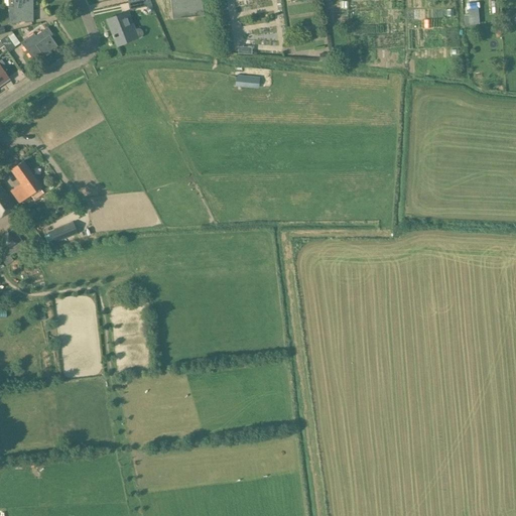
[(32,0),(7,0),(8,23),(19,23),(19,22),(33,21),(32,0)]
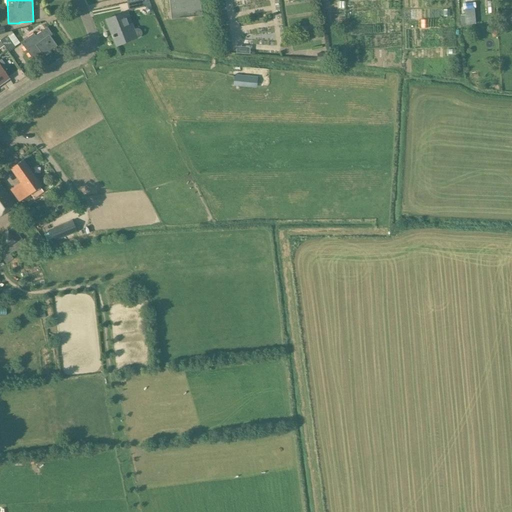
[(142,0),(141,0),(127,3),(129,10),(144,7),(142,0)]
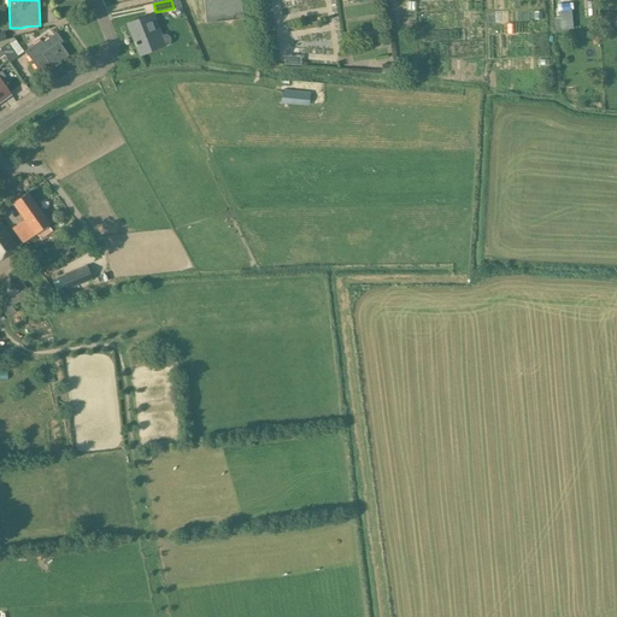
[(207,24),(244,19),(240,0),(204,0),(205,11),(207,24)]
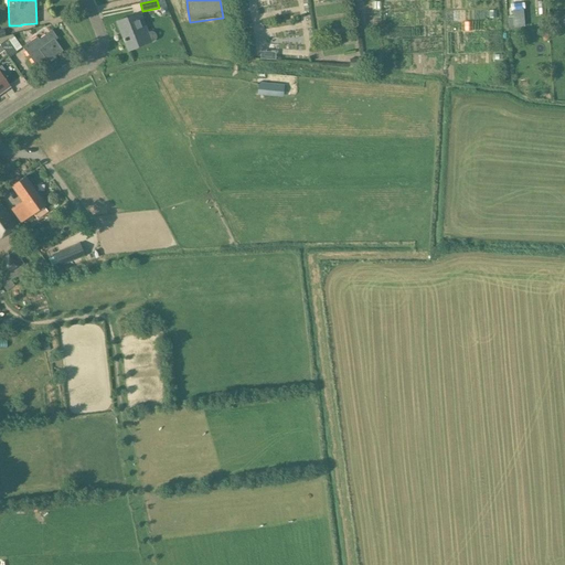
[(512,11),(513,17),(514,27),(524,27),(522,10),(512,11)]
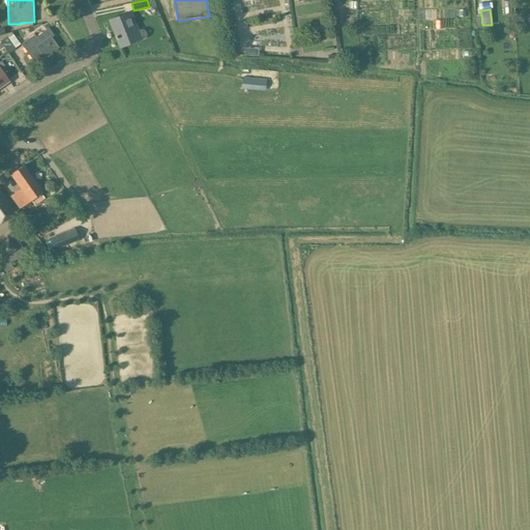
[(141,29),(140,29),(135,31),(128,13),(110,21),(116,35),(115,35),(120,48),(143,38),(144,38),(145,37),(146,36),(146,35),(146,34),(146,33),(146,32),(145,31),(144,30),(143,30),(142,29),(141,29)]
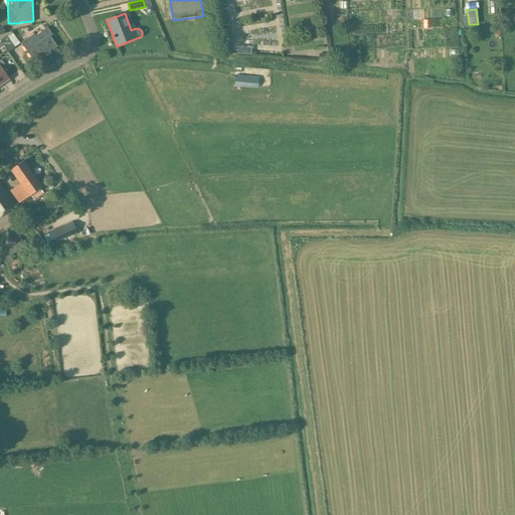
[(57,46),(50,37),(53,35),(47,27),(36,35),(34,32),(20,42),(32,58),(40,52),(43,56),(57,46)]
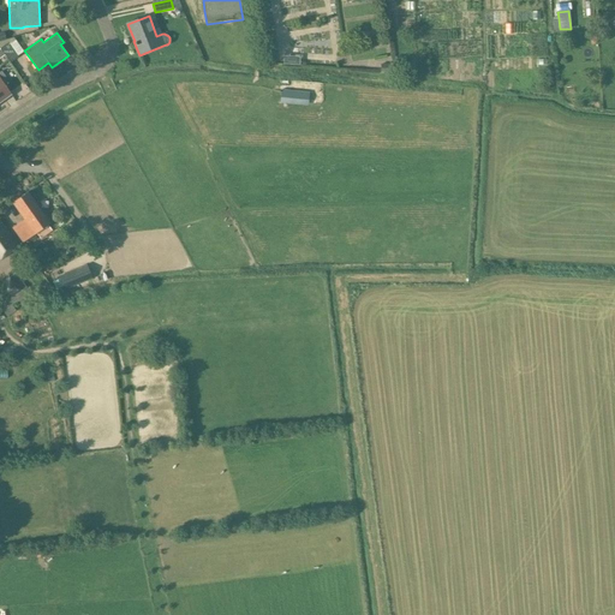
[(18,57),(18,55),(9,42),(0,48),(10,63),(18,57)]
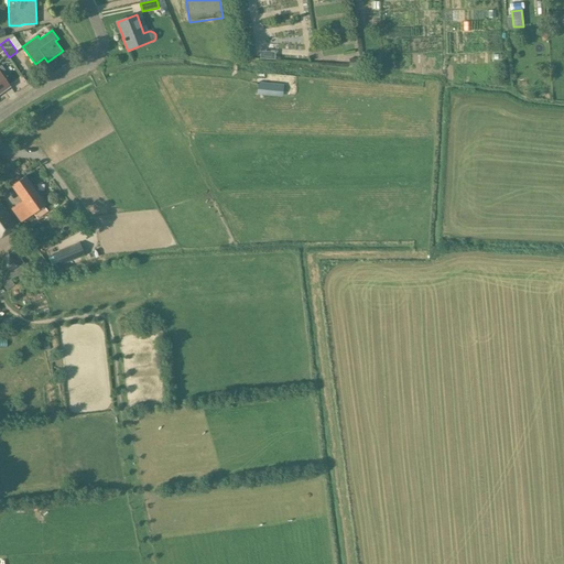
[(0,94),(10,87),(0,74),(0,94)]
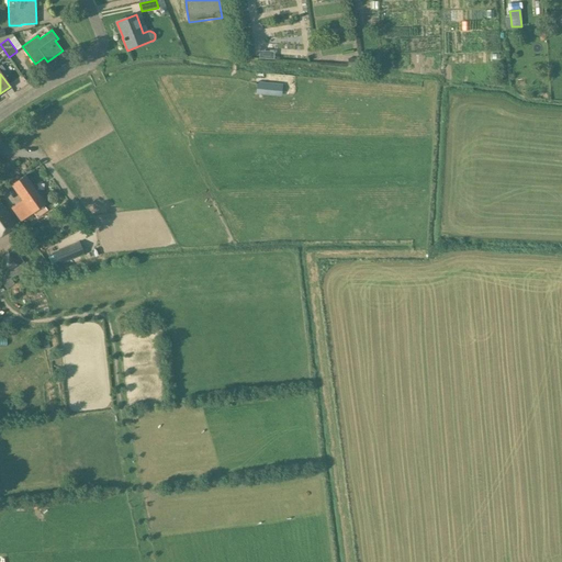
[(282,85),(257,81),(256,93),(281,97),(282,85)]
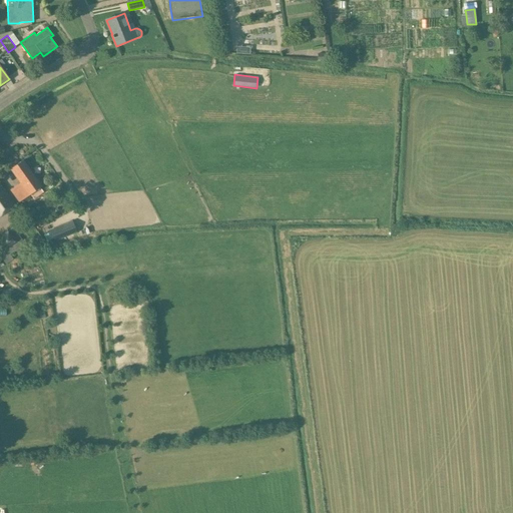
[(41,185),(23,160),(11,169),(20,182),(11,189),(19,201),(41,185)]
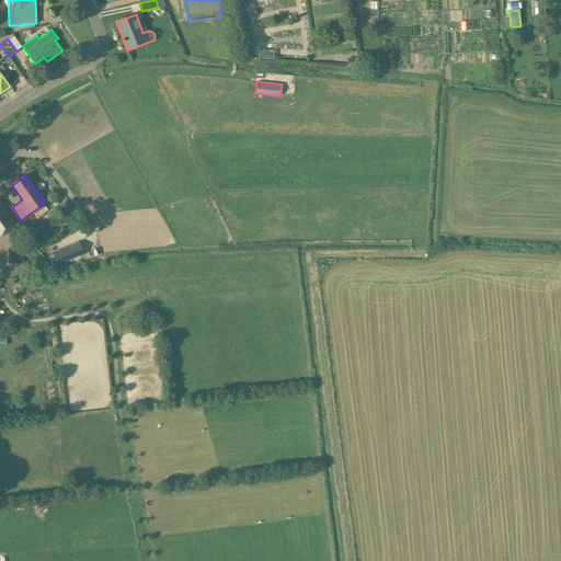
[(0,236),(16,224),(0,199),(0,236)]
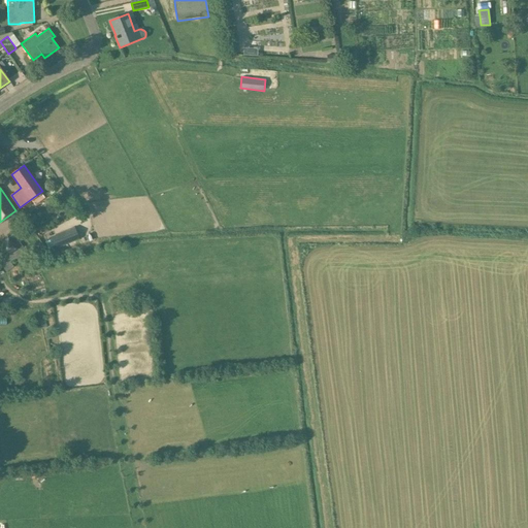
[(74,228),(51,237),(56,249),(78,239),(74,228)]
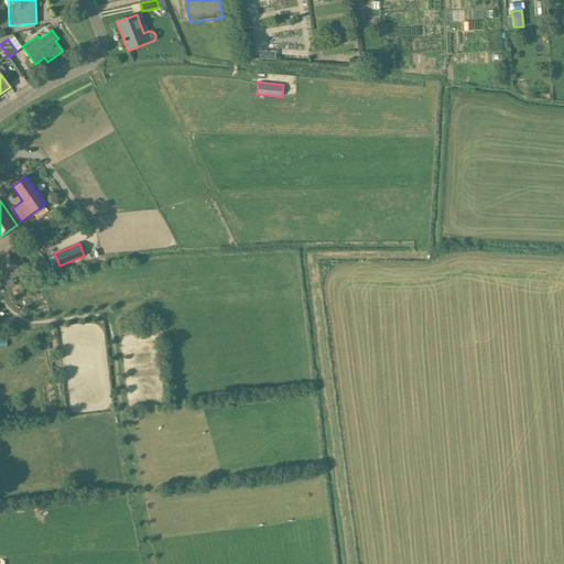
[(14,251),(0,260),(0,278),(4,285),(28,269),(14,251)]
